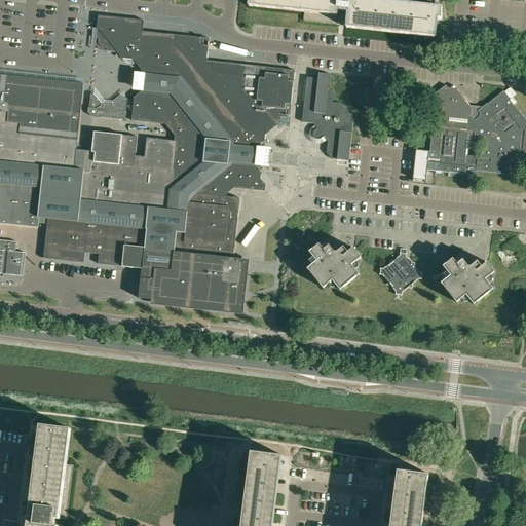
[(339,12),(347,13),(347,15),(346,26),(436,36),(439,13),(441,13),(442,8),(439,8),(367,0),(249,0),(249,4),(304,10),(304,13),(304,14),(303,21),(337,25),(338,14),(339,12)]
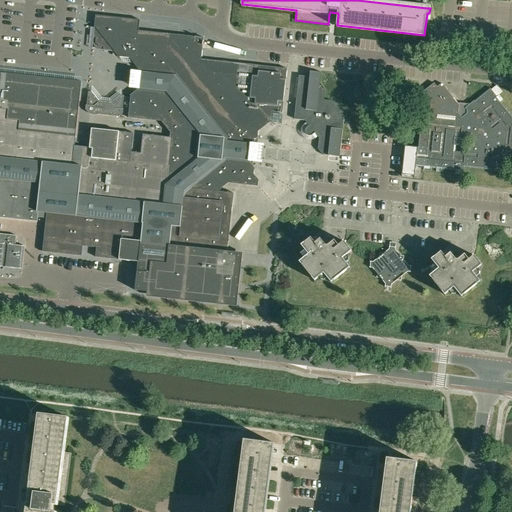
[(228,182),(258,186),(274,188),(276,165),(279,145),(282,113),(287,69),(254,65),(247,64),(246,64),(201,59),(203,37),(181,35),(171,34),(160,33),(138,31),(140,20),(129,18),(95,15),(94,27),(95,27),(93,38),(96,38),(95,43),(98,47),(103,47),(103,50),(112,50),(114,51),(115,53),(117,56),(119,57),(120,57),(130,58),(134,63),(133,63),(139,70),(139,73),(138,87),(137,87),(137,89),(130,95),(131,96),(128,117),(150,120),(161,121),(162,121),(166,126),(170,133),(172,133),(171,137),(143,134),(141,152),(132,151),(133,133),(118,131),(104,130),(92,128),(90,147),(83,146),(78,146),(74,145),(80,97),(81,81),(0,72),(0,265),(2,263),(2,266),(3,266),(4,263),(6,266),(19,267),(22,265),(21,268),(22,268),(23,268),(25,245),(24,245),(24,246),(15,245),(16,245),(17,235),(15,235),(6,234),(0,233),(0,216),(18,219),(37,221),(38,216),(42,216),(46,217),(44,241),(42,251),(58,253),(82,255),(83,245),(96,247),(95,257),(123,260),(139,262),(138,267),(138,271),(137,271),(135,290),(147,291),(147,296),(237,306),(243,253),(227,251),(228,246),(233,193),(220,192),(220,188),(228,182)]
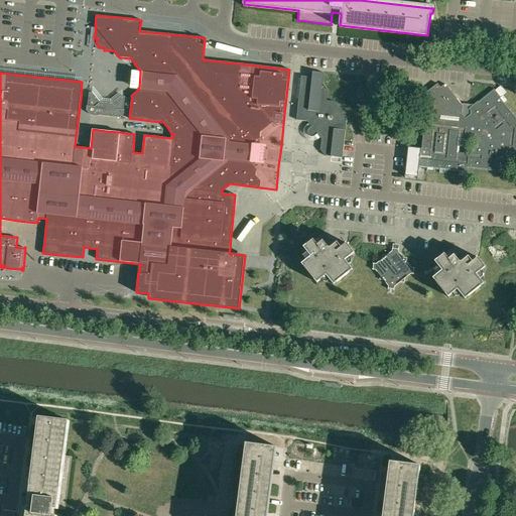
[(443,36),(442,46),(453,47),(454,37),(443,36)]
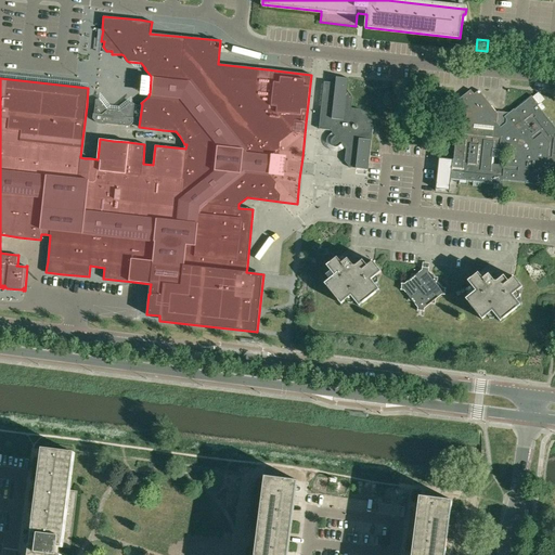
[(368,170),(373,128),(373,126),(369,115),(360,110),(351,108),(352,97),(348,90),(349,78),(336,77),(335,82),(324,81),(319,129),(331,130),(332,132),(330,134),(333,138),(332,139),(331,139),(331,140),(331,141),(331,142),(331,143),(331,144),(332,145),(333,146),(334,146),(334,147),(335,147),(336,147),(337,147),(337,146),(338,146),(339,146),(341,150),(345,147),(346,150),(345,162),(350,168),(368,170)]
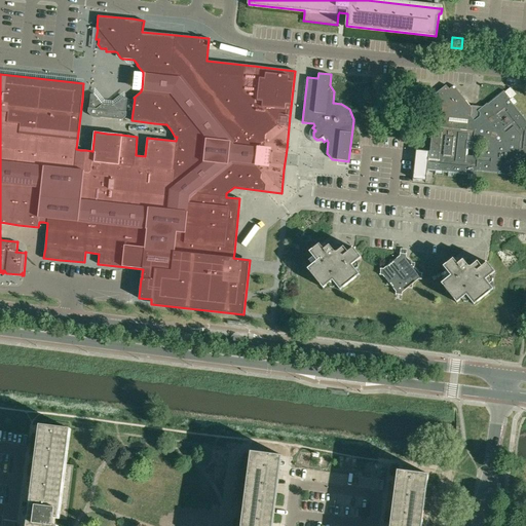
[(444,172),(448,173),(448,175),(456,176),(456,174),(468,175),(468,178),(477,178),(477,172),(508,175),(512,172),(519,165),(525,159),(525,117),(515,105),(517,103),(512,97),(510,99),(504,91),(503,89),(482,107),(478,111),(471,116),(472,108),(470,106),(453,85),(449,88),(446,85),(443,87),(436,94),(441,101),(438,103),(442,108),(442,116),(441,118),(433,117),(431,126),(430,130),(428,150),(427,150),(416,149),(413,179),(426,180),(426,174),(427,171),(436,172),(435,174),(443,175),(444,172)]
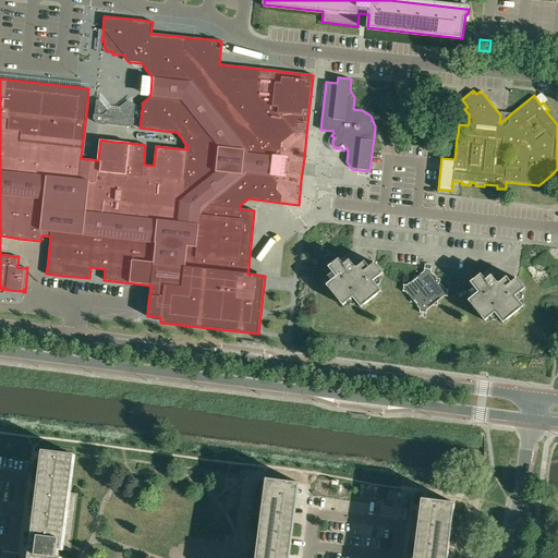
[(113,124),(113,122),(110,122),(110,119),(108,119),(109,110),(99,99),(96,100),(95,113),(94,113),(93,118),(97,123),(113,124)]
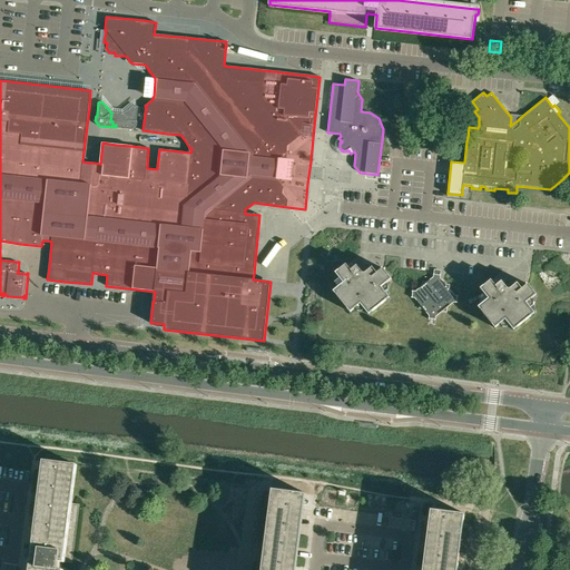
[(117,114),(116,125),(116,127),(133,129),(137,126),(137,121),(136,121),(138,106),(135,105),(124,114),(117,114)]
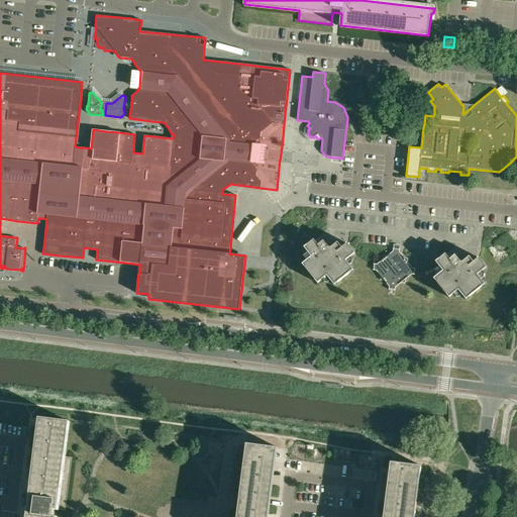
[(354,252),(348,245),(347,243),(341,247),(337,242),(334,244),(333,242),(328,242),(325,243),(324,241),(318,244),(314,239),(304,247),(311,256),(302,264),(317,283),(326,276),(334,285),(353,270),(345,260),(354,252)]
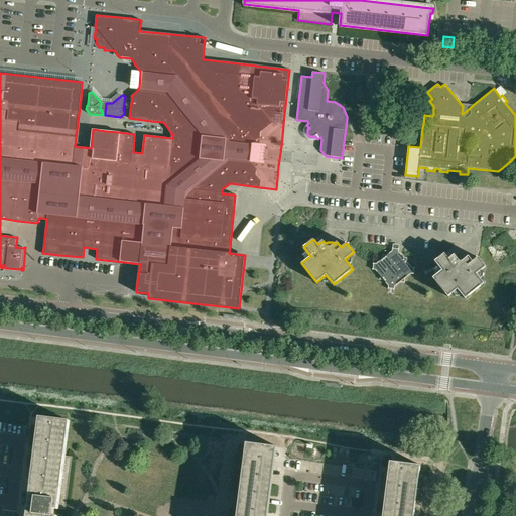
[(376,269),(380,275),(388,286),(388,288),(394,289),(395,286),(410,273),(413,274),(414,267),(411,267),(398,251),(399,247),(393,246),(392,250),(376,263),(373,263),(373,269),(376,269)]
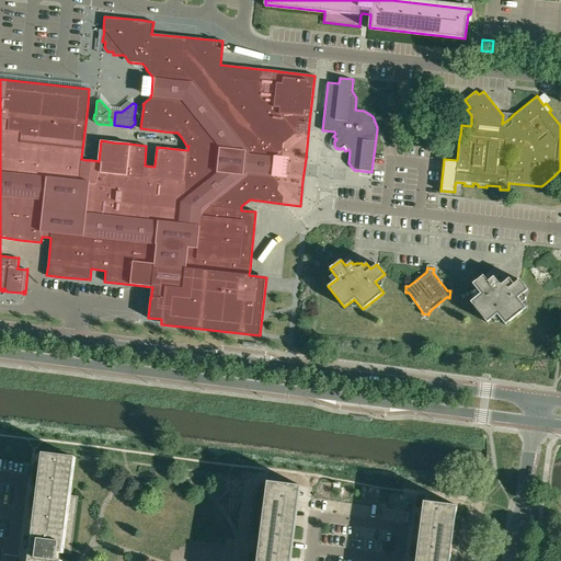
[(528,290),(519,279),(513,284),(508,278),(505,281),(504,278),(499,277),(496,279),(493,276),(488,281),(483,275),(472,284),(480,294),(470,301),(487,322),(497,315),(505,324),(526,308),(517,298),(528,290)]
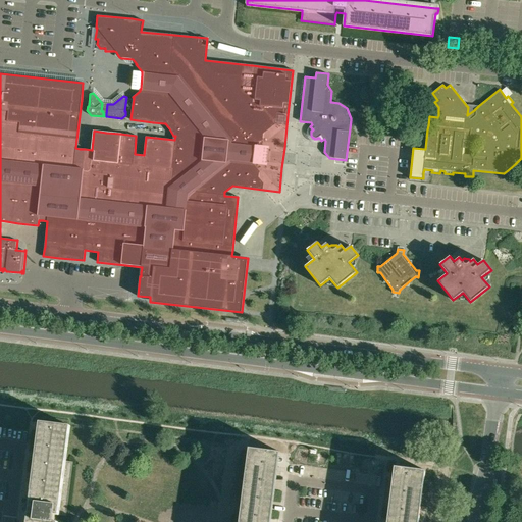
[(65,460),(69,425),(44,422),(41,421),(31,500),(30,509),(25,509),(25,510),(30,511),(28,521),(56,521),(57,521),(54,521),(55,514),(66,516),(73,461),(65,460)]
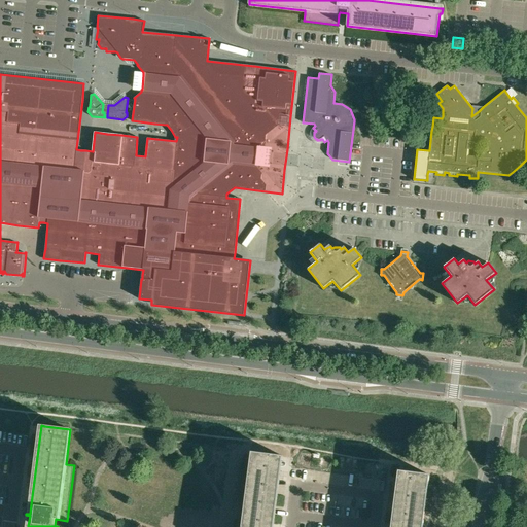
[(273,526),(281,456),(280,456),(253,453),(244,526),(273,526)]
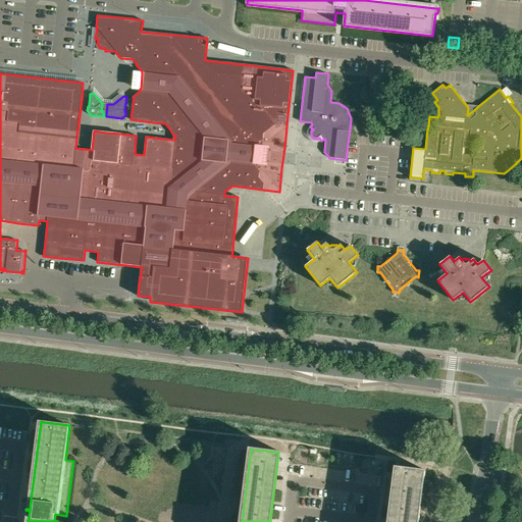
[(396,467),(395,471),(387,521),(426,521),(428,507),(420,506),(424,470),(398,467),(396,467)]
